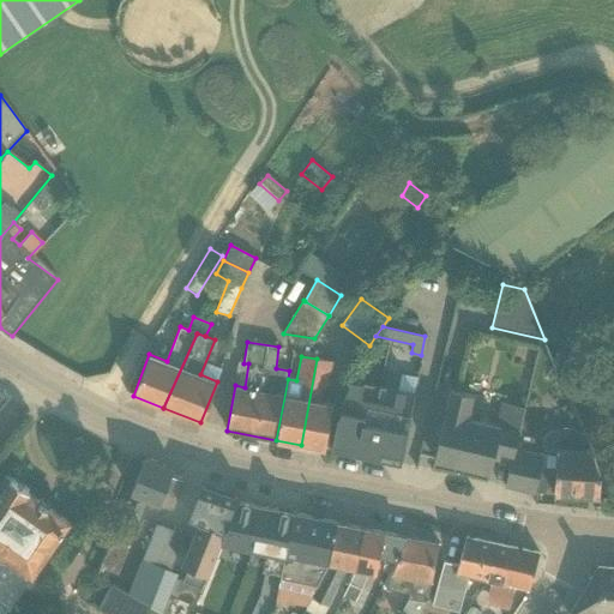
[(301,445),(325,449),(333,403),(320,402),(323,385),(327,386),(332,361),(317,359),(301,445)]
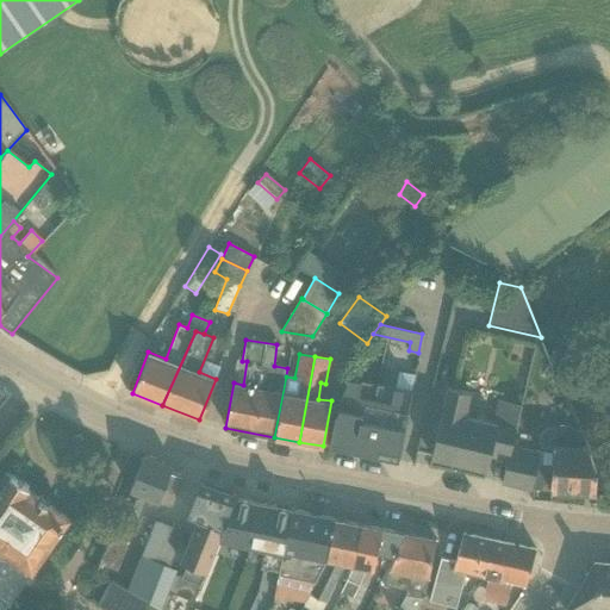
[(328,447),(398,461),(411,391),(348,378),(336,404),(328,447)]
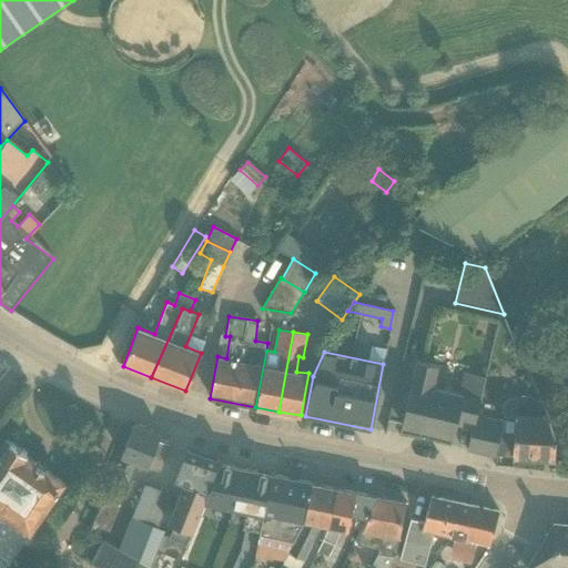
[(466,450),(482,454),(489,418),(476,415),(485,377),(463,372),(458,392),(434,386),(439,365),(417,361),(402,426),(453,438),(456,425),(472,429),(466,450)]
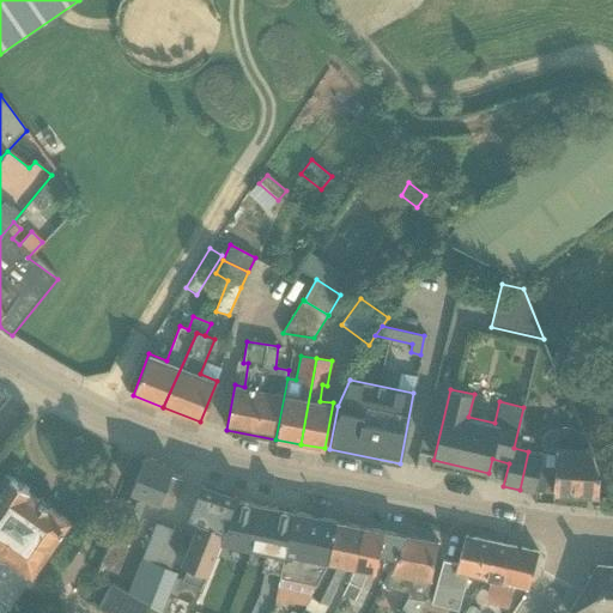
[(599,471),(586,432),(576,431),(572,428),(563,426),(558,430),(550,429),(542,436),(541,445),(548,454),(556,455),(552,493),(560,493),(564,497),(574,498),(577,495),(598,496),(599,471)]
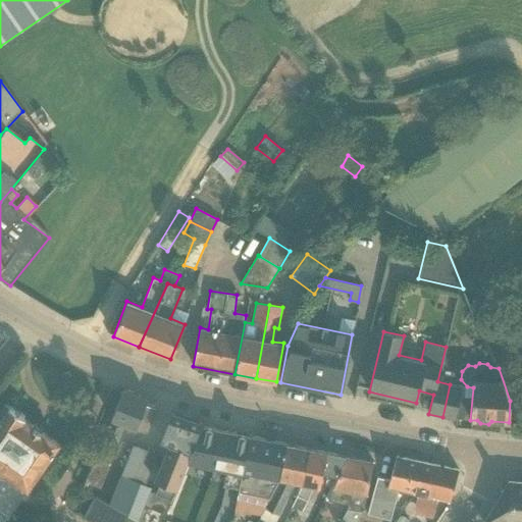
[(450,384),(442,417),(455,420),(462,386),(450,384)]
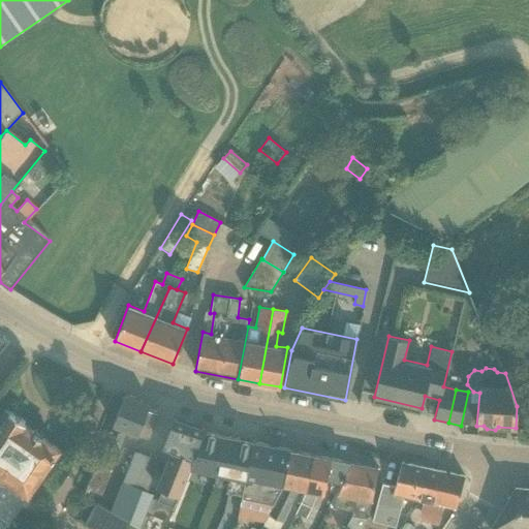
[(125,395),(101,454),(115,460),(126,432),(136,436),(137,435),(148,439),(158,413),(148,409),(150,404),(125,395)]
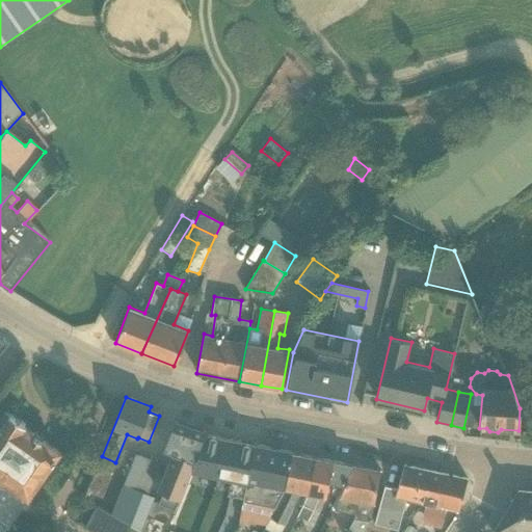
[(0,487),(5,487),(7,486),(28,500),(49,470),(51,471),(62,455),(23,428),(25,425),(5,411),(0,419),(0,487)]
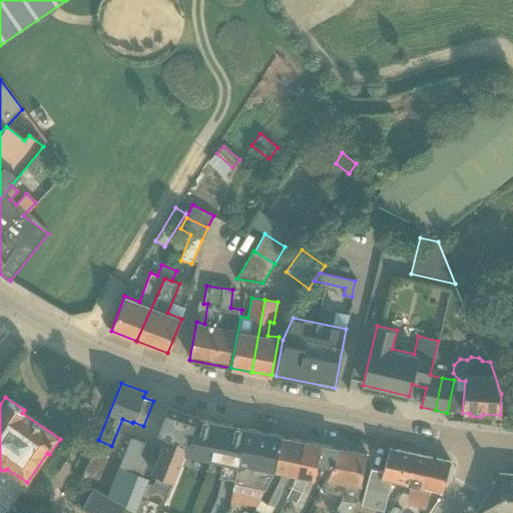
[(171,480),(174,481),(198,416),(168,405),(158,434),(165,437),(151,472),(156,474),(146,500),(160,505),(171,480)]
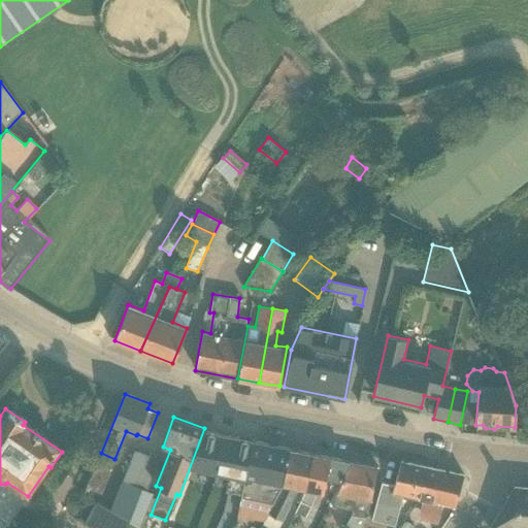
[(204,431),(190,468),(219,473),(226,435),(204,431)]
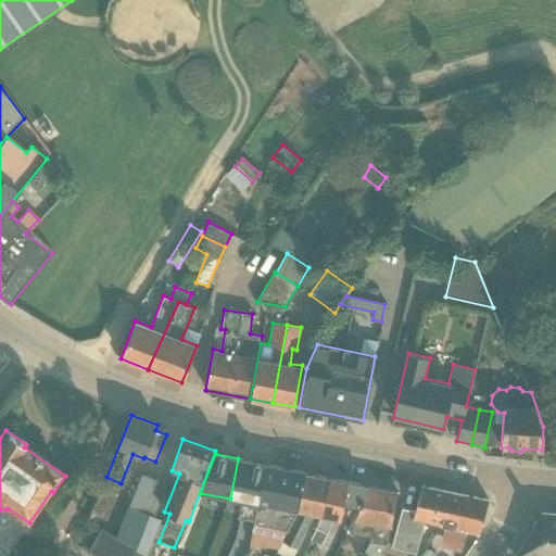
[(266,465),(238,458),(230,498),(257,504),(258,502),(262,485),(266,465)]
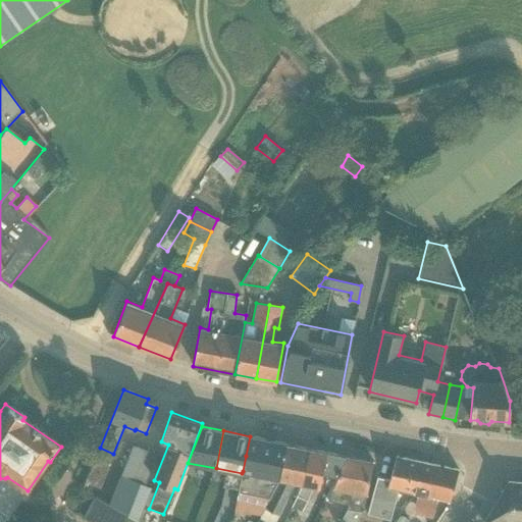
[(242,473),(239,491),(271,498),(280,478),(288,444),(250,436),(246,456),(243,471),(242,473)]
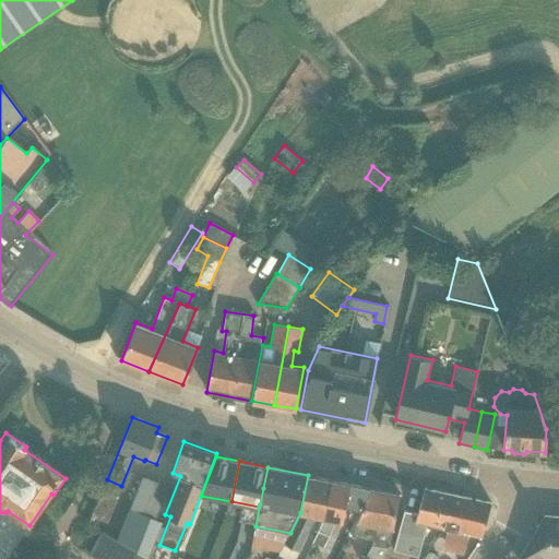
[(295,558),(317,516),(323,518),(311,542),(314,544),(334,503),(339,482),(308,475),(300,512),(290,533),(287,538),(278,557),(282,558),(295,558)]
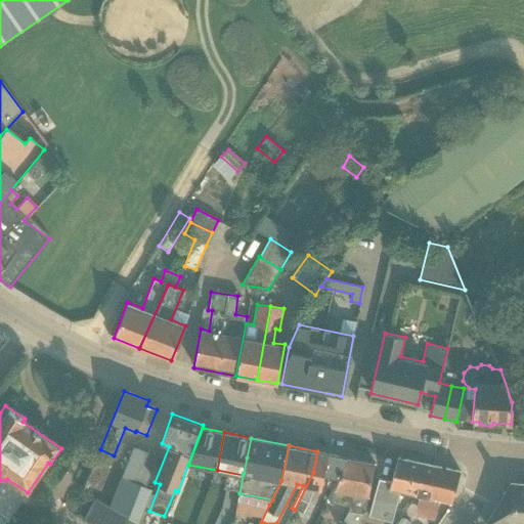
[(122,479),(145,487),(158,455),(133,446),(122,479)]
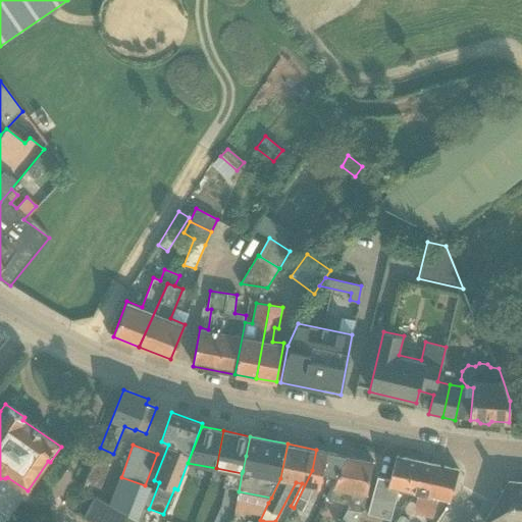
[(312,470),(294,508),(301,511),(313,485),(319,486),(323,470),(335,473),(345,456),(316,450),(312,470)]
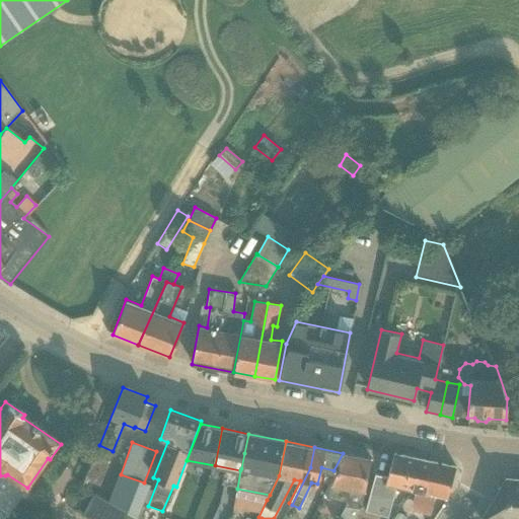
[(343,453),(334,470),(336,471),(326,498),(347,502),(346,506),(347,506),(338,518),(355,518),(361,509),(370,458),(343,453)]
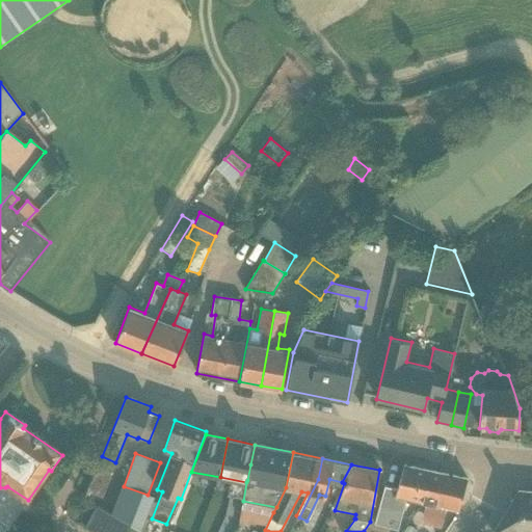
[(404,466),(401,474),(397,489),(384,486),(374,524),(398,530),(406,499),(423,503),(427,486),(426,485),(429,471),(404,466)]
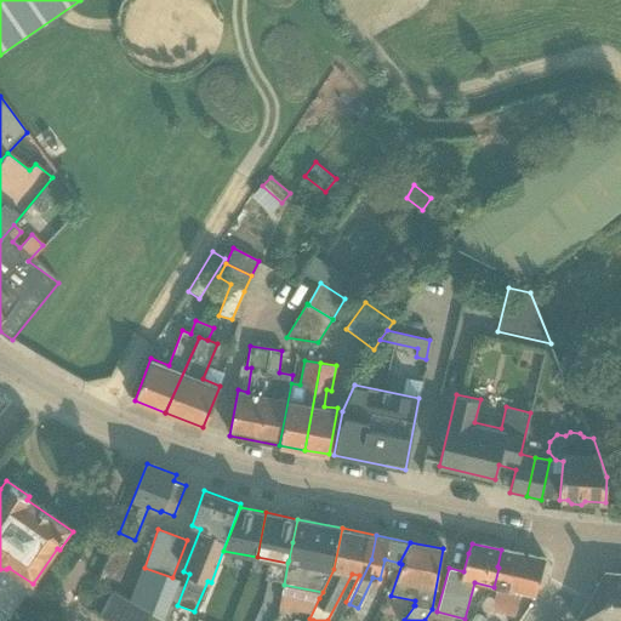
[(499,568),(494,587),(535,596),(545,559),(501,550),(497,567),(499,568)]
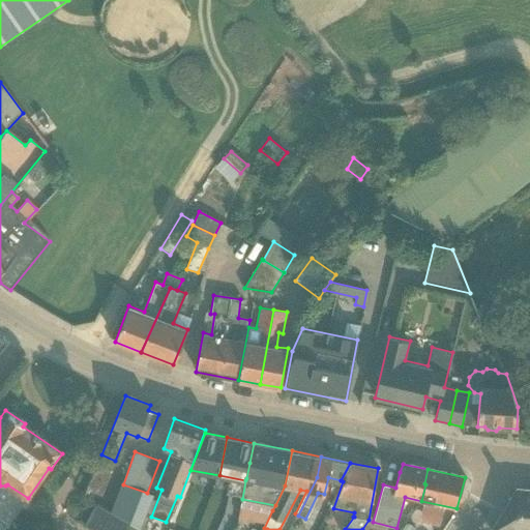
[(529,529),(529,489),(520,489),(520,488),(517,488),(516,490),(516,491),(492,529),(490,529),(529,529)]
